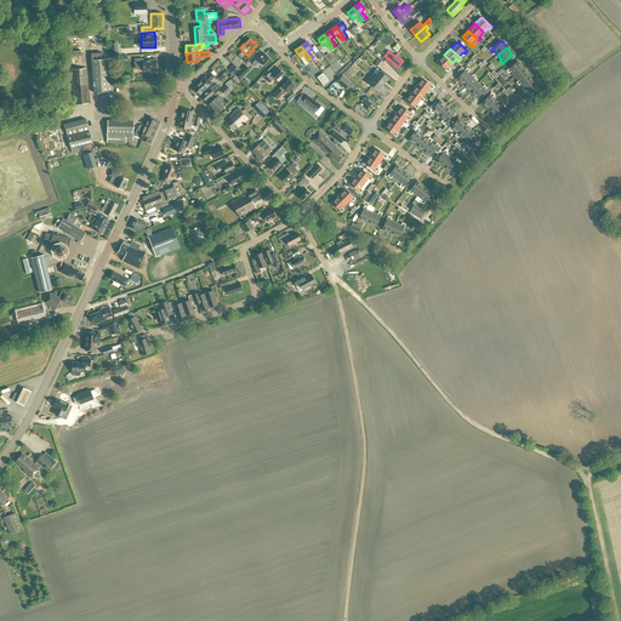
[(93,92),(108,91),(113,91),(110,58),(102,58),(101,52),(91,53),(93,92)]
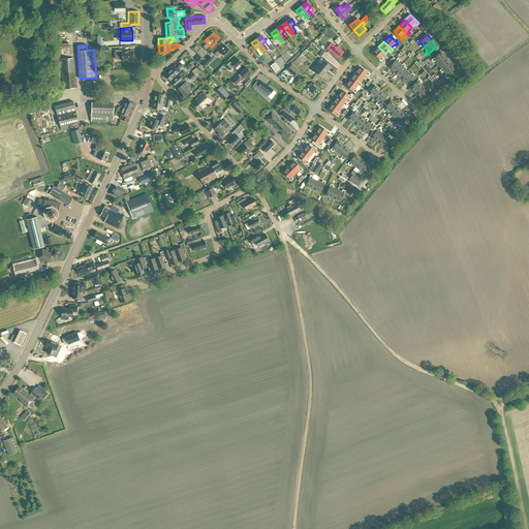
[(221,53),(224,55),(229,50),(225,45),(219,51),(219,50),(215,54),(217,56),(221,53)]
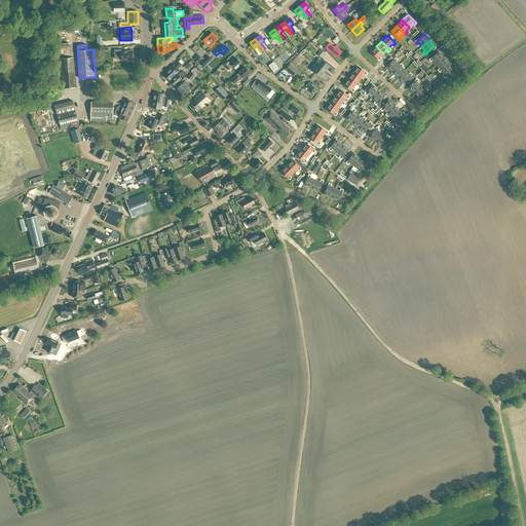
[(379,57),(383,53),(376,46),(371,52),(379,61),(381,59),(379,57)]
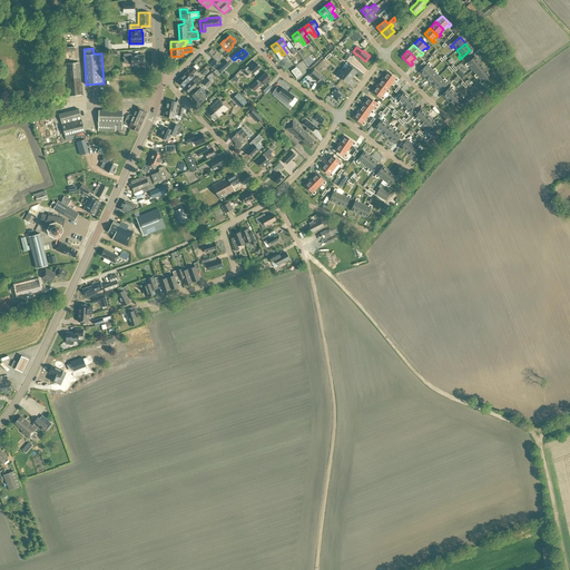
[(215,52),(214,55),(212,57),(217,62),(220,58),(215,52)]
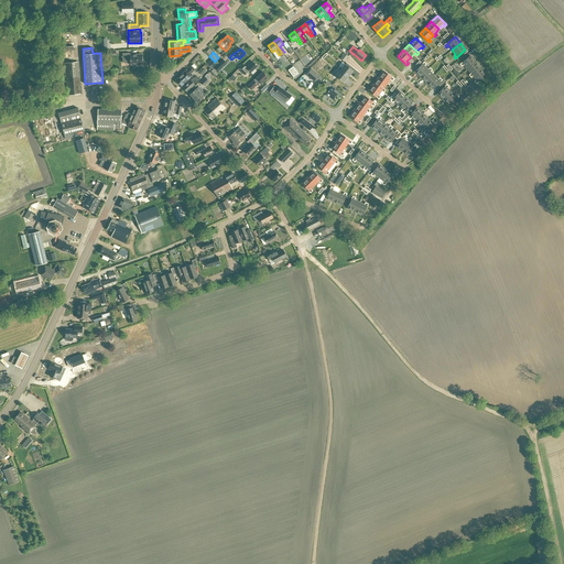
[(130,65),(142,64),(142,54),(130,55),(130,53),(122,53),(123,62),(130,62),(130,65)]
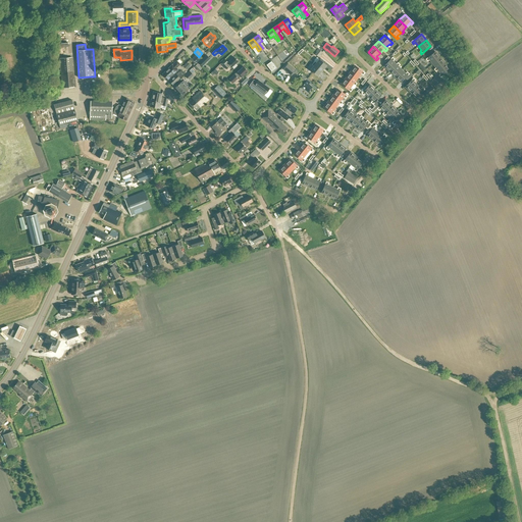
[(432,64),(440,58),(435,52),(426,59),(427,61),(429,60),(432,64)]
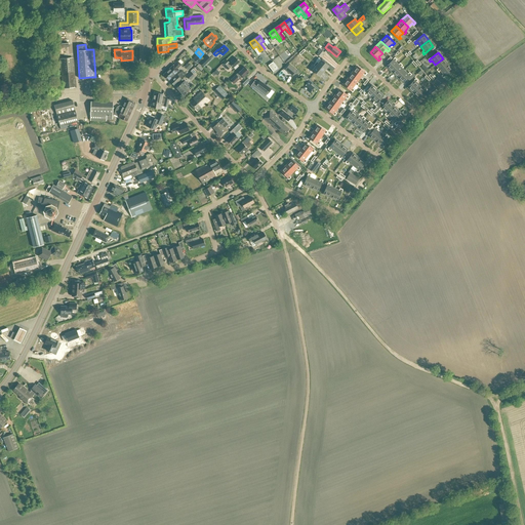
[(207,54),(206,55),(202,59),(199,64),(202,67),(206,63),(205,62),(209,57),(207,54)]
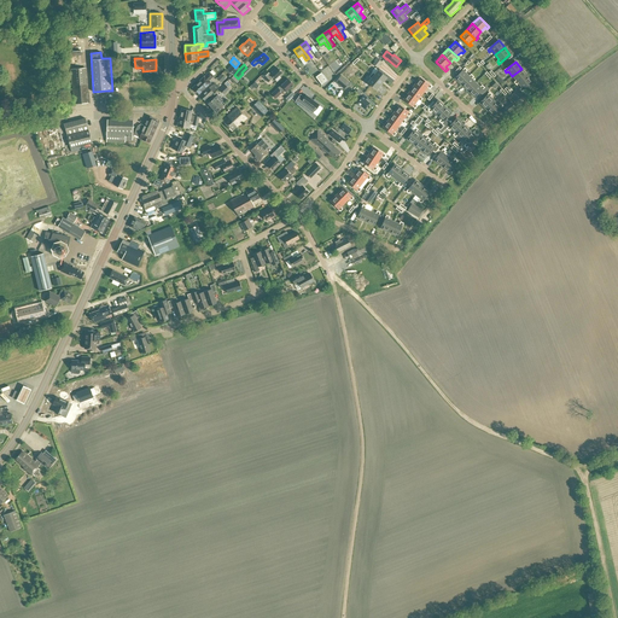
[(227,71),(232,76),(237,70),(233,66),(227,71)]
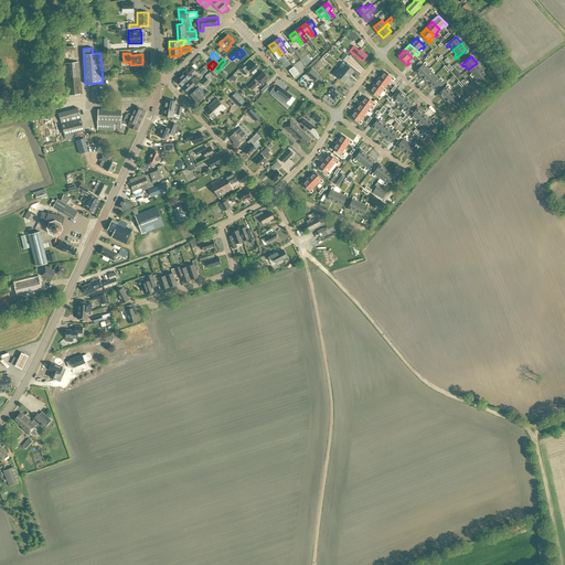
[(78,62),(64,63),(67,95),(82,94),(78,62)]
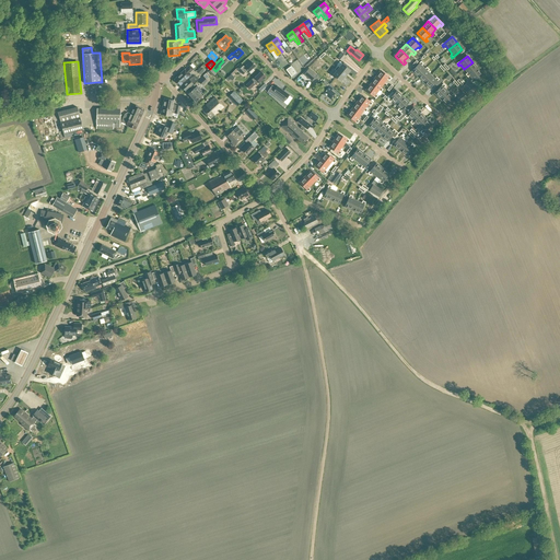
[(252,61),(245,67),(242,63),(236,68),(243,74),(247,70),(251,73),(254,70),(253,69),(256,66),(252,61)]
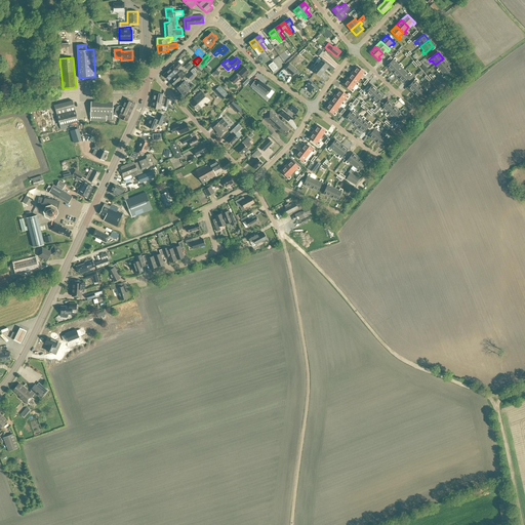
[(386,67),(392,72),(398,65),(395,62),(397,59),(395,57),(386,67)]
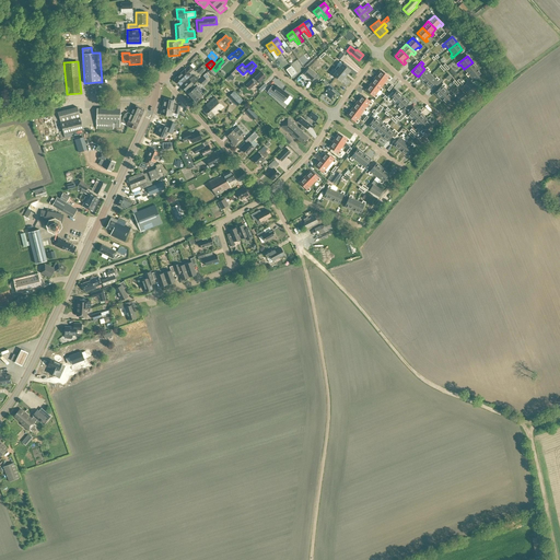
[(338,69),(347,76),(351,70),(342,62),(339,67),(338,66),(336,68),(338,69)]
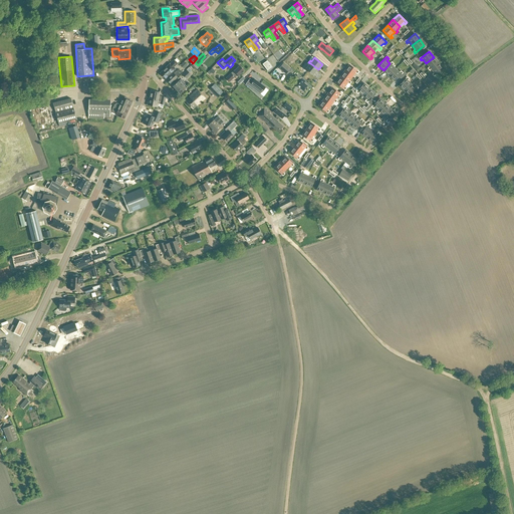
[(434,57),(426,63),(429,67),(428,68),(429,70),(431,69),(438,63),(434,57)]
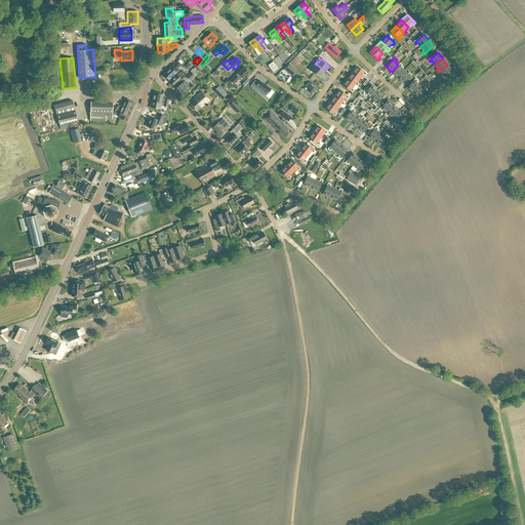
[(180,65),(177,62),(164,74),(169,80),(179,70),(178,68),(180,65)]
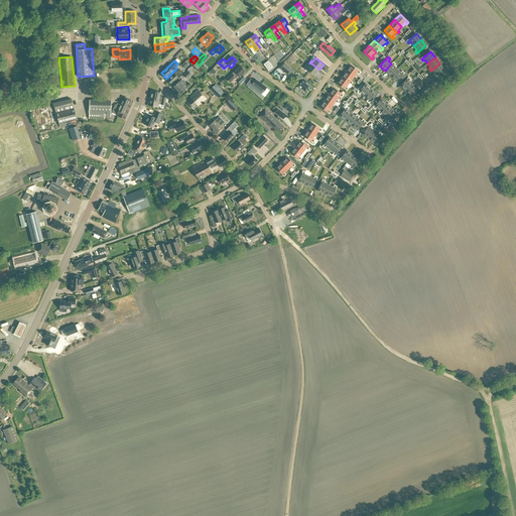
[(268,60),(263,65),(268,71),(273,68),(268,60)]
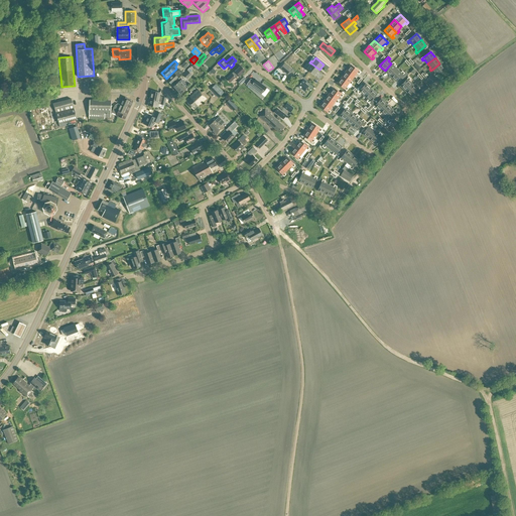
[(292,69),(284,62),(280,69),(287,75),(292,69)]
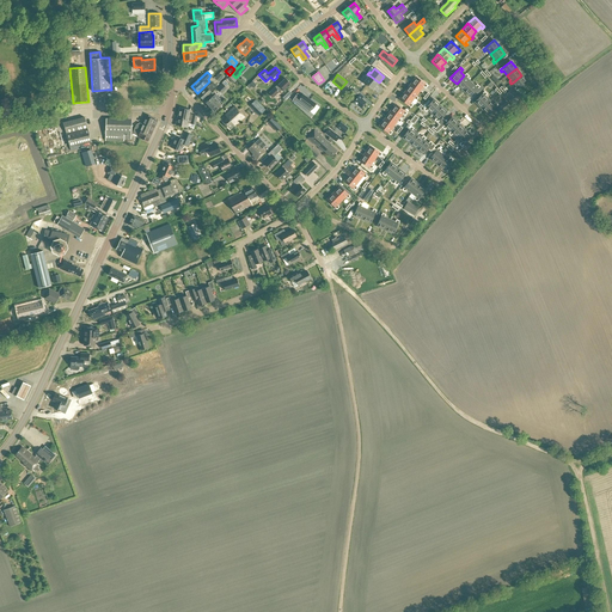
[(363,83),(373,90),(379,83),(369,75),(367,74),(366,77),(367,78),(363,83)]
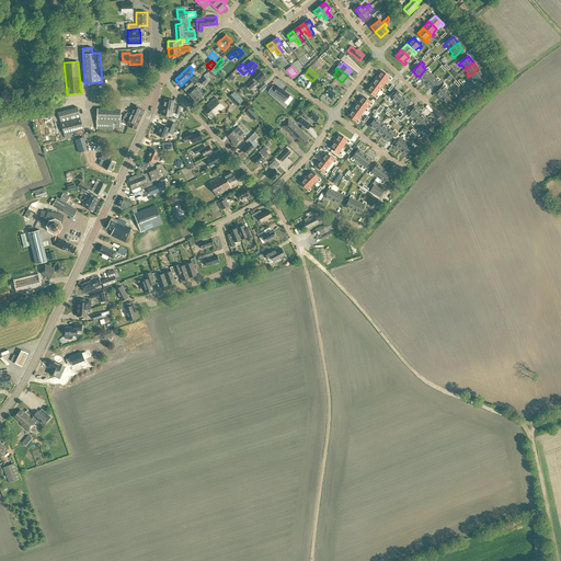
[(424,82),(432,76),(427,71),(430,69),(427,68),(425,69),(419,77),(424,82)]
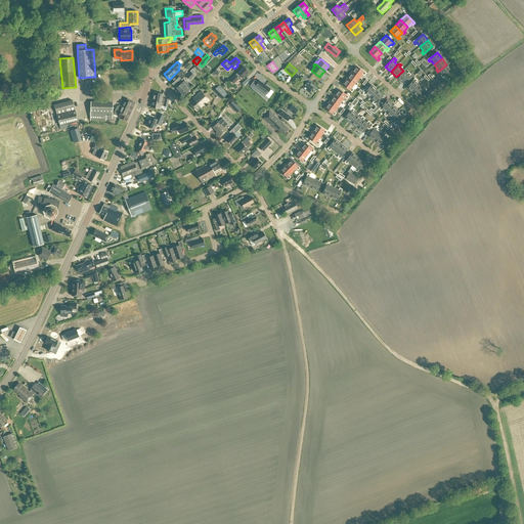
[(446,64),(439,71),(442,74),(440,76),(442,78),(451,70),(446,64)]
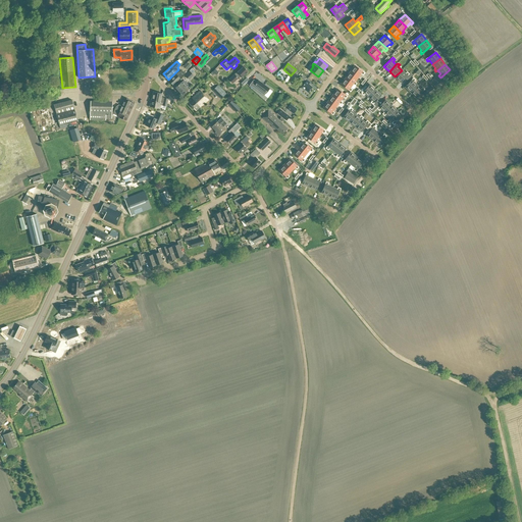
[(350,71),(358,77),(361,73),(363,74),(364,72),(355,65),(350,71)]
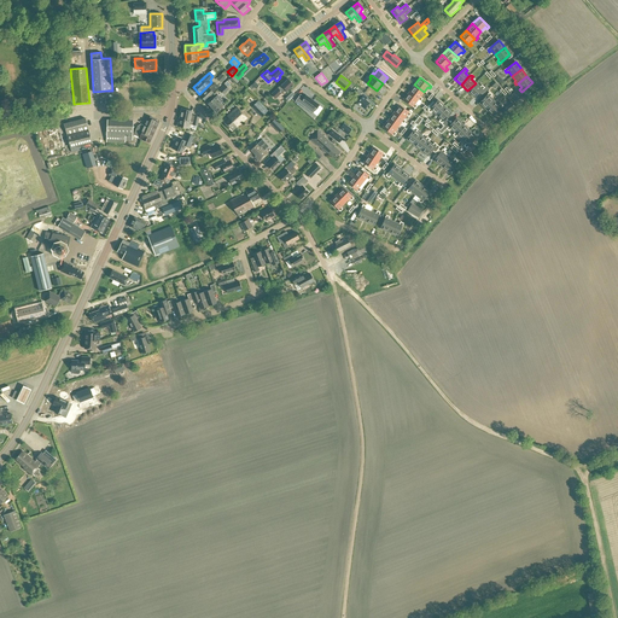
[(281,85),(275,91),(272,94),(277,98),(283,92),(281,91),(284,88),(286,91),(290,87),(292,88),(293,86),(292,85),(293,83),(289,79),(281,86),(281,85)]
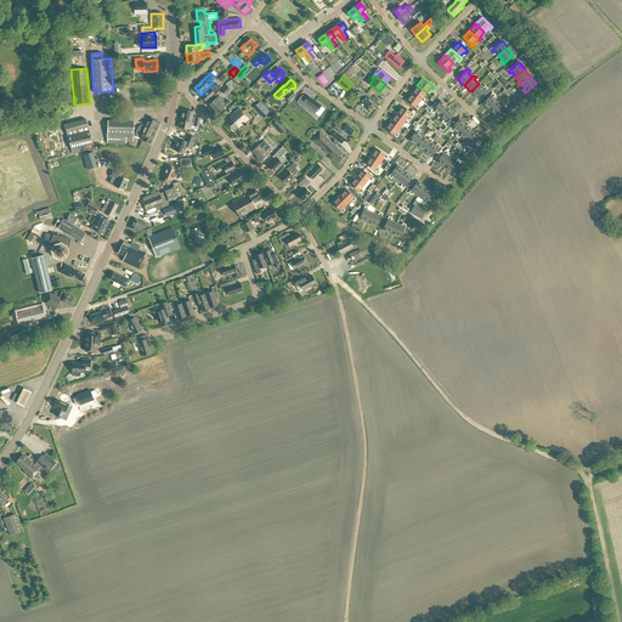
[(215,84),(210,89),(202,96),(207,101),(214,92),(215,92),(220,89),(215,84)]
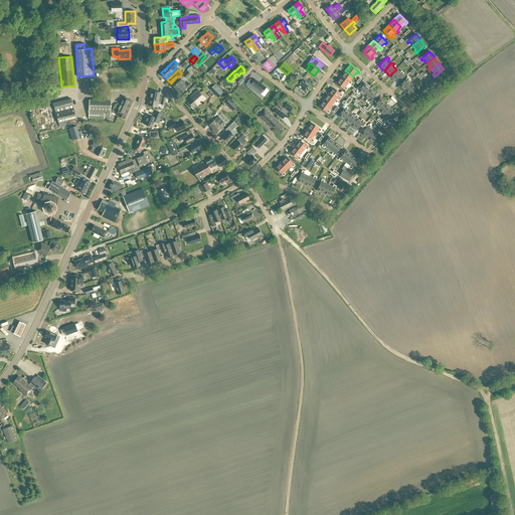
[(187,78),(191,74),(187,69),(182,74),(187,78)]
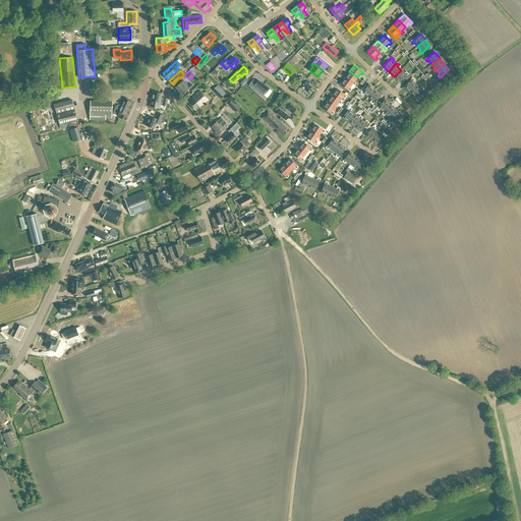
[(401,70),(394,76),(400,82),(404,77),(408,73),(406,72),(405,73),(401,70)]
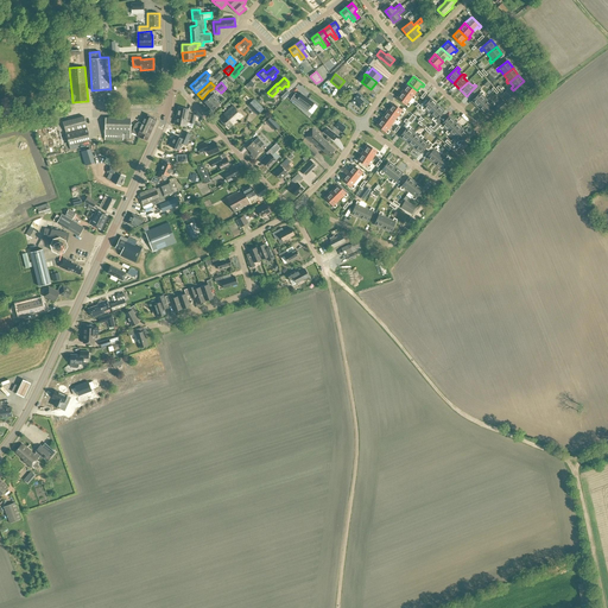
[(413,95),(417,90),(407,83),(403,92),(411,97),(413,100),(416,96),(413,95)]
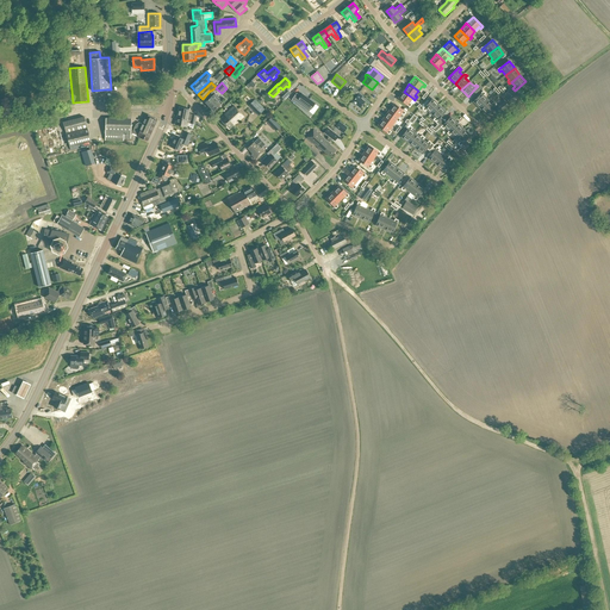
[(355,105),(355,104),(360,107),(365,101),(358,95),(359,94),(355,92),(355,91),(353,88),(349,93),(355,98),(353,101),(354,103),(353,104),(355,105)]
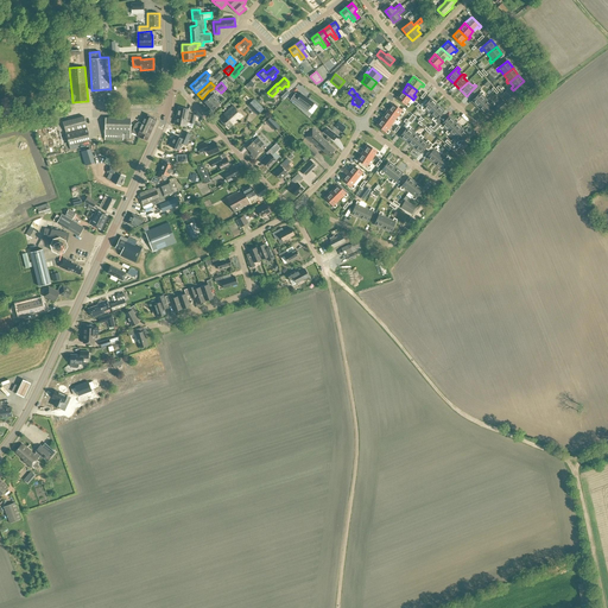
[(513,95),(507,89),(502,94),(508,100),(513,95)]
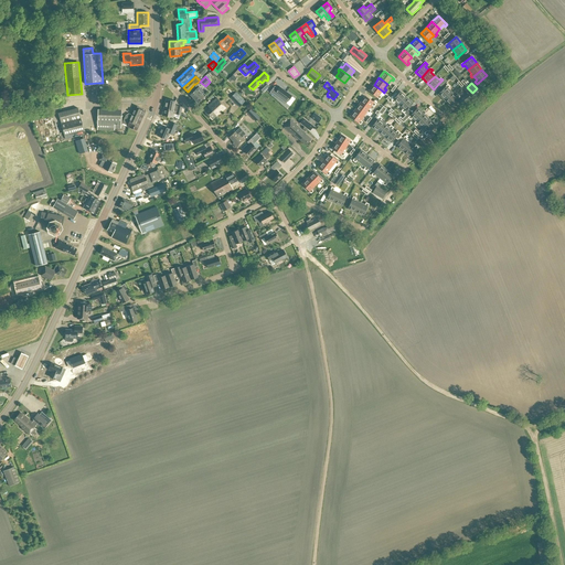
[(379,95),(382,91),(374,85),(369,92),(380,99),(381,97),(379,95)]
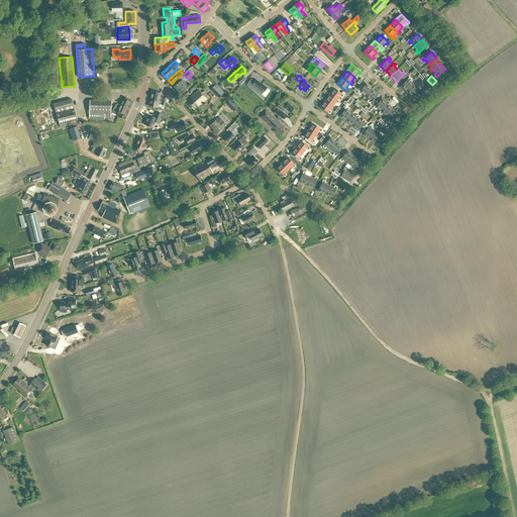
[(407,91),(413,85),(410,81),(411,79),(409,78),(401,86),(407,91)]
